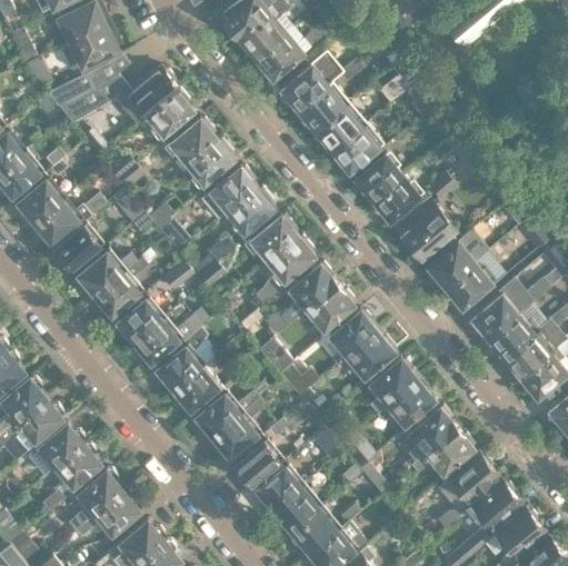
[(16,10),(10,0),(6,0),(0,2),(0,9),(3,16),(16,10)]
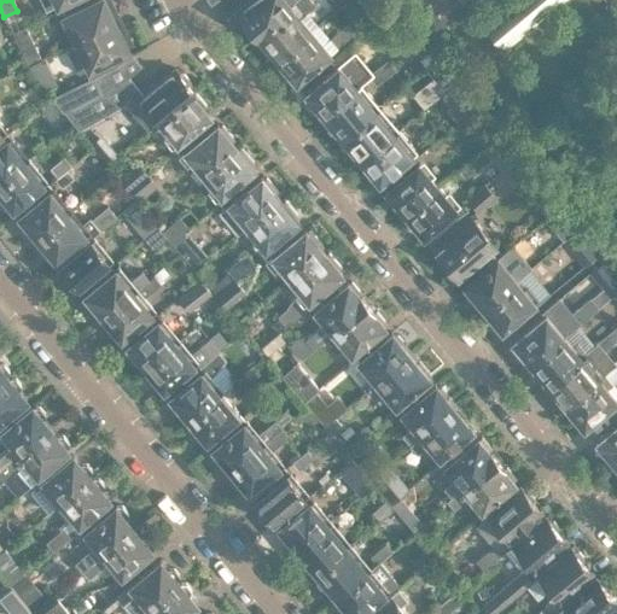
[(40,0),(47,12),(73,0),(40,0)]
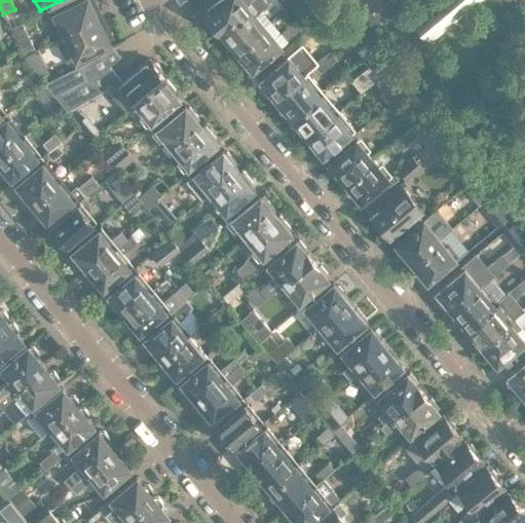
[(65,38),(98,23),(96,17),(100,15),(92,0),(88,2),(87,0),(54,16),(65,38)]
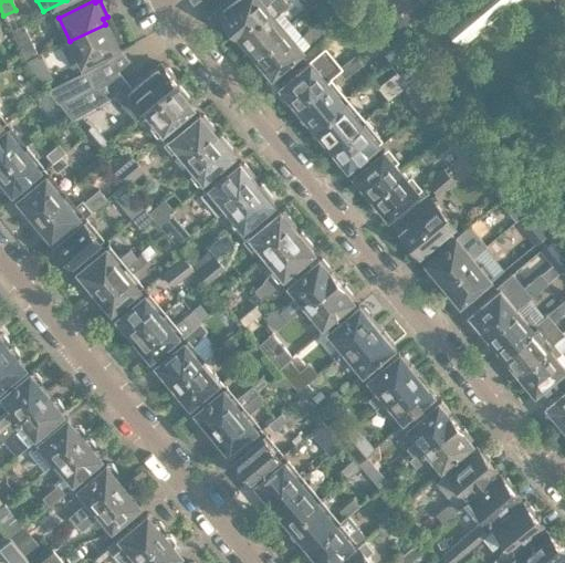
[(234,34),(248,23),(250,27),(269,11),(265,8),(272,2),(269,0),(232,0),(217,13),(226,23),(223,24),(230,32),(232,31),(234,34)]
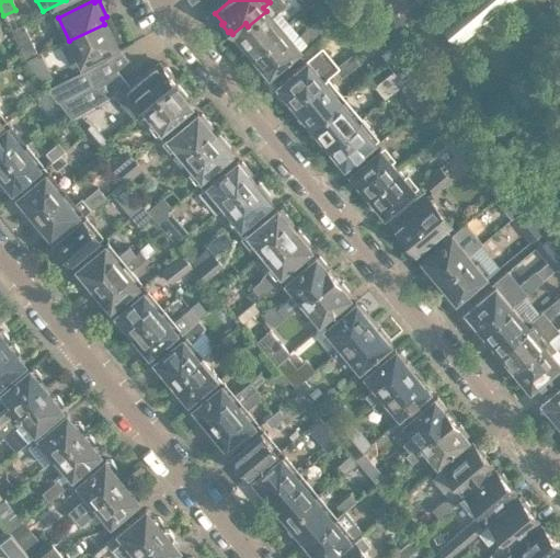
[(246,23),(232,34),(243,46),(241,48),(250,58),(288,25),(278,13),(286,7),(280,0),(272,0),(270,2),(263,8),(266,11),(248,26),(246,23)]
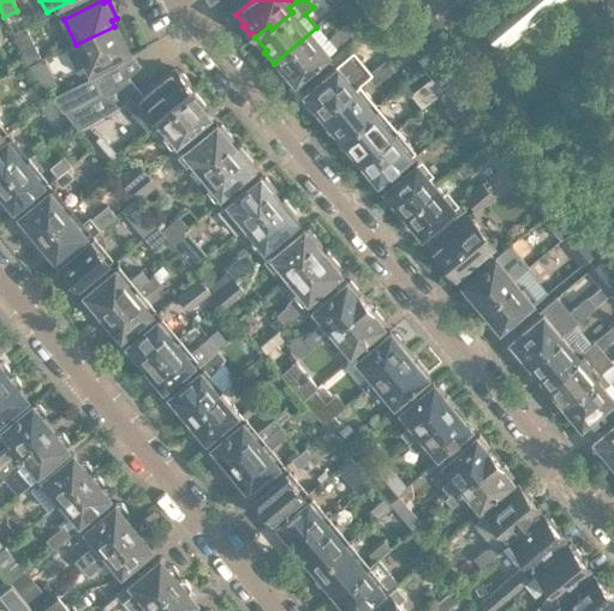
[(394,9),(386,0),(375,0),(361,12),(373,27),(382,19),(394,9)]
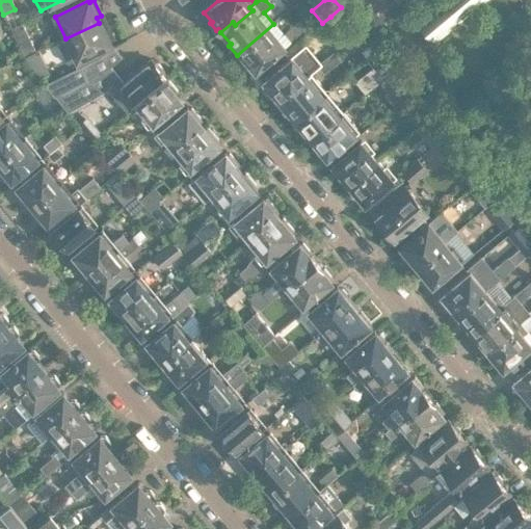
[(357,0),(338,0),(337,1),(345,10),(357,0)]
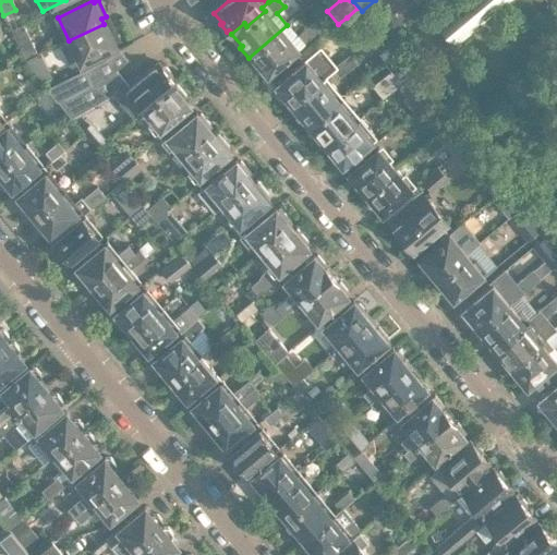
[(371,22),(388,7),(382,0),(375,0),(362,11),(367,19),(371,22)]
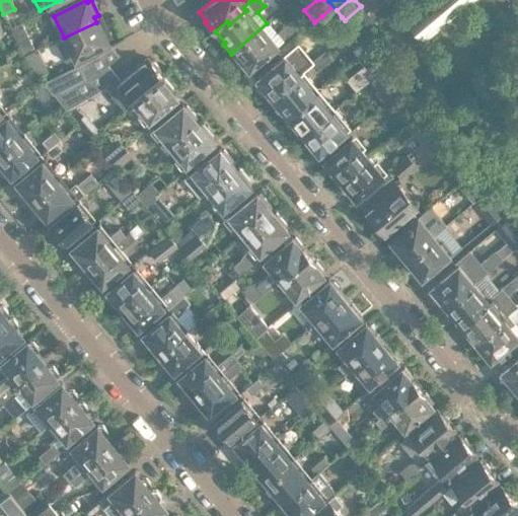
[(352,28),(352,29),(369,15),(361,6),(345,20),(352,28)]
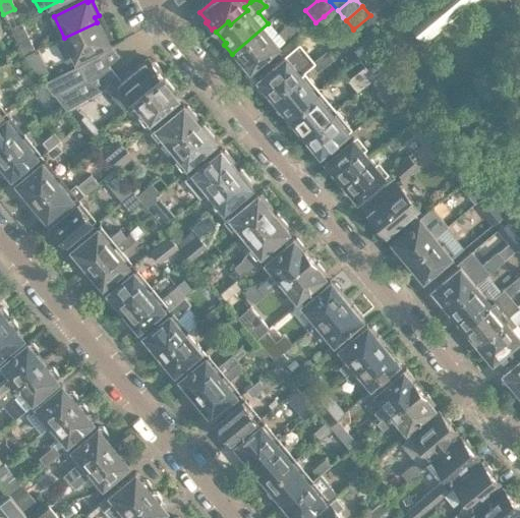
[(361,39),(378,25),(370,15),(353,30),(361,39)]
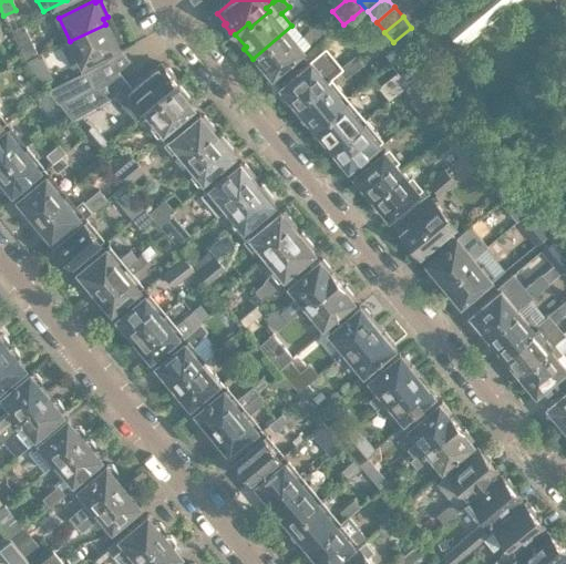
[(360,28),(352,18),(343,24),(332,34),(341,43),(360,28)]
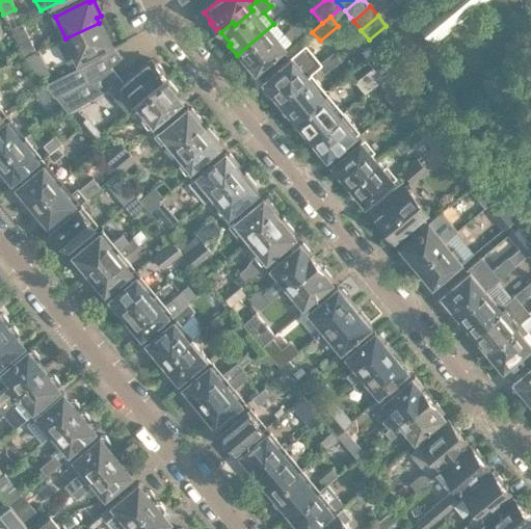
[(299,22),(284,35),(290,44),(307,29),(299,22)]
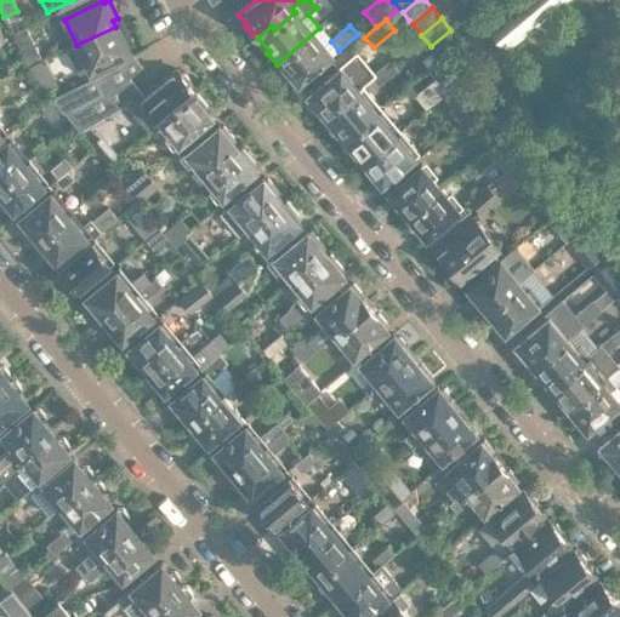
[(119,32),(115,27),(77,45),(66,51),(79,76),(129,52),(128,50),(132,47),(124,29),(119,32)]
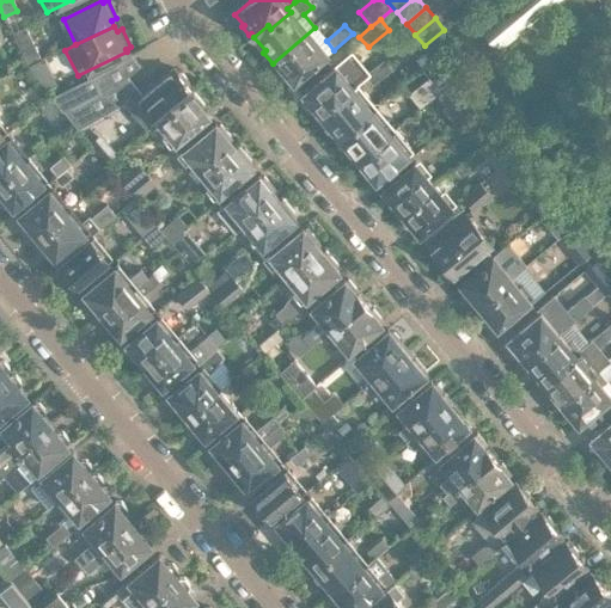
[(315,28),(273,63),(282,75),(285,73),(293,84),(328,55),(321,47),(327,42),(315,28)]
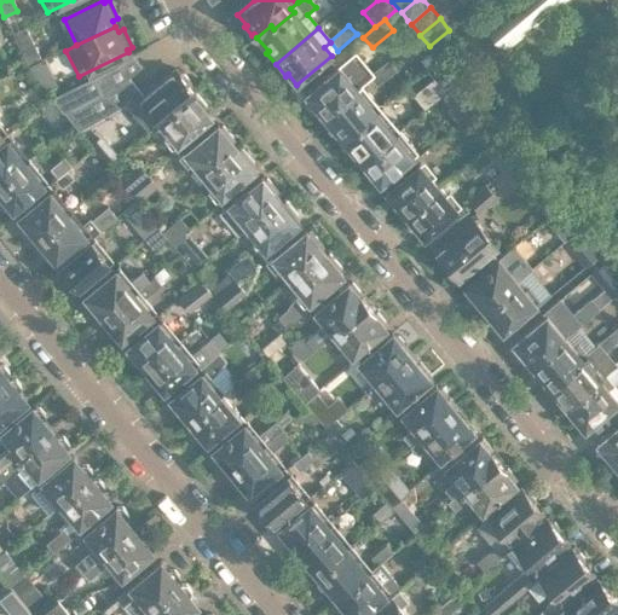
[(13,36),(29,69),(41,62),(26,30),(13,36)]
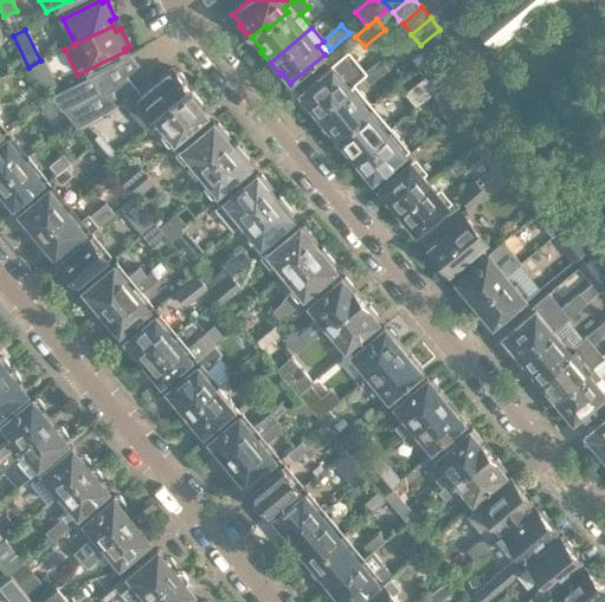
[(315,112),(316,115),(353,84),(362,77),(367,73),(349,52),(298,94),(307,103),(307,108),(310,112),(315,112)]
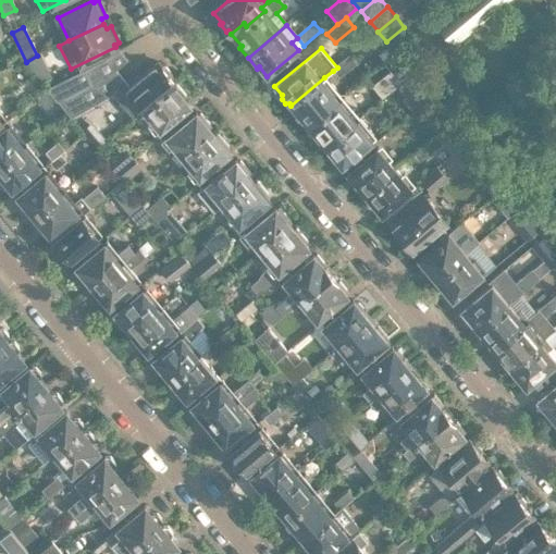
[(106,60),(84,71),(46,89),(70,118),(108,99),(126,84),(115,72),(127,62),(120,52),(104,59),(106,60)]
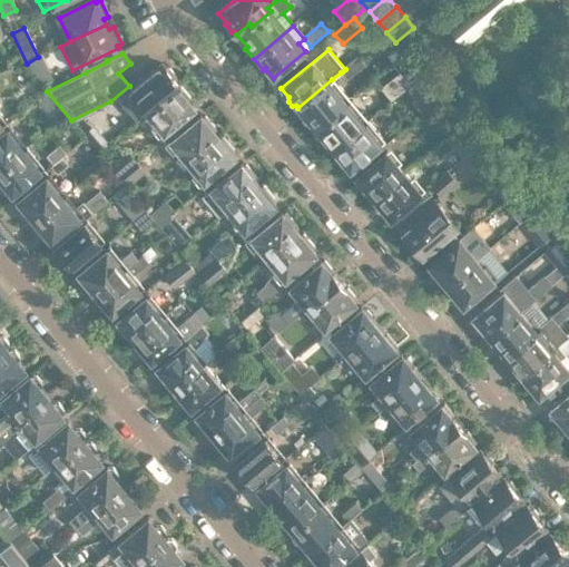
[(45,69),(38,57),(27,64),(32,75),(45,69)]
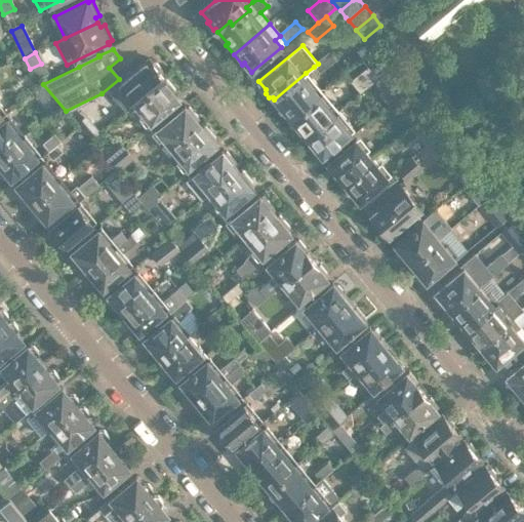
[(337,61),(330,52),(318,64),(314,67),(321,75),(337,61)]
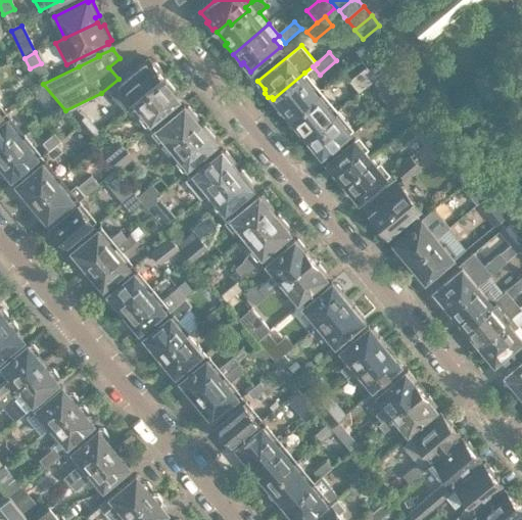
[(125,111),(134,104),(164,79),(161,76),(161,73),(157,66),(153,66),(148,60),(109,93),(125,111)]
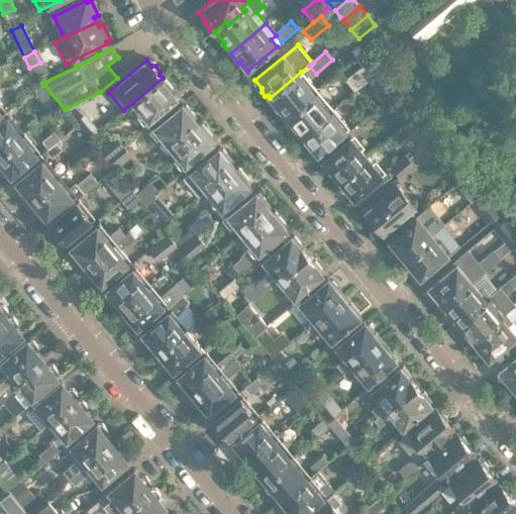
[(362,72),(370,81),(384,70),(376,61),(362,72)]
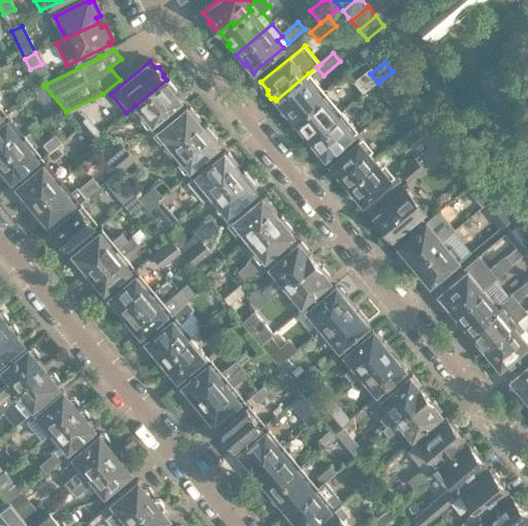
[(286,116),(289,117),(291,119),(323,92),(308,73),(276,100),(282,107),(282,112),(286,116)]
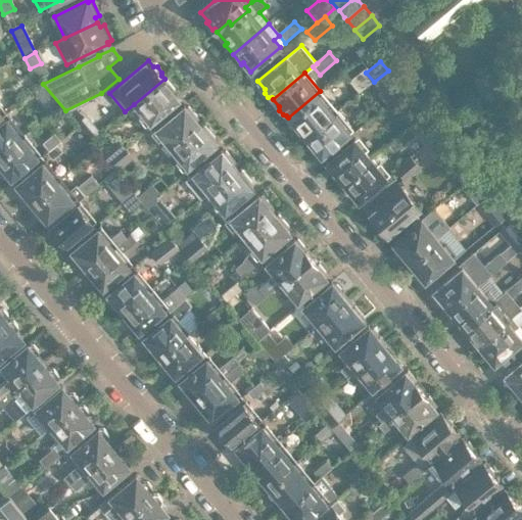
[(388,107),(405,93),(388,73),(374,84),(382,93),(379,96),(388,107)]
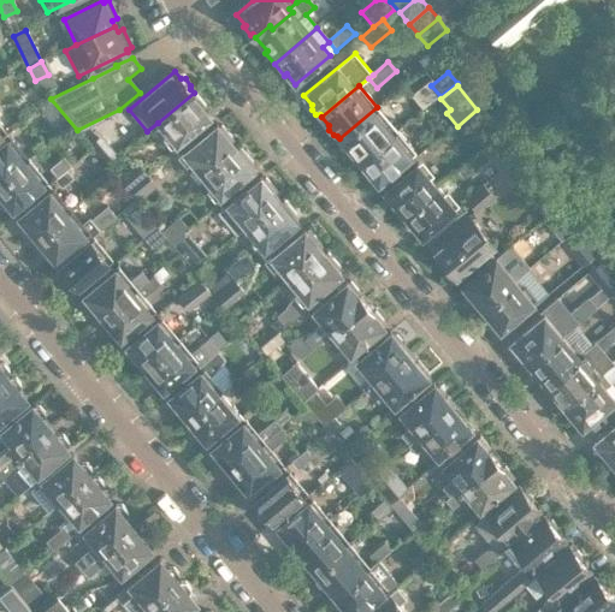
[(194,93),(158,123),(169,135),(164,140),(171,149),(210,117),(203,110),(206,108),(194,93)]
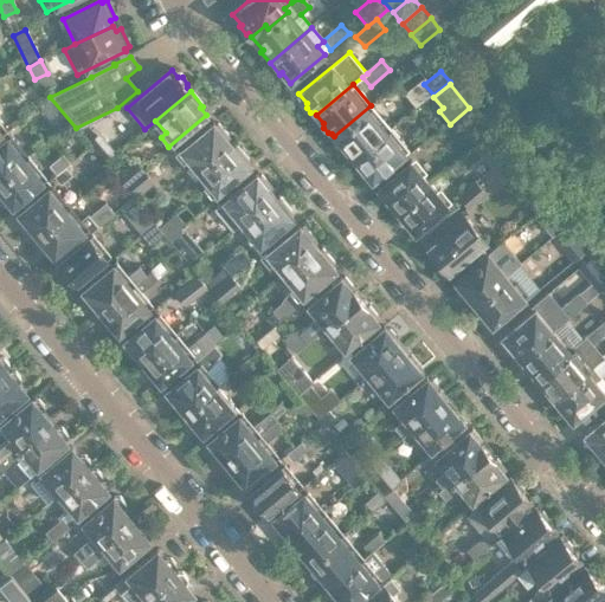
[(50,118),(60,110),(50,97),(39,105),(50,118)]
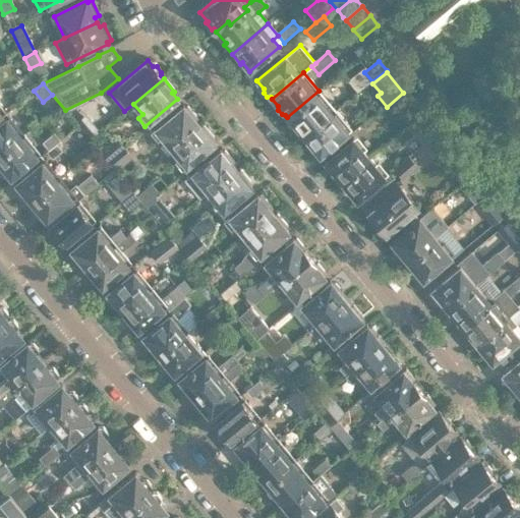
[(405,93),(395,101),(404,113),(415,105),(405,93)]
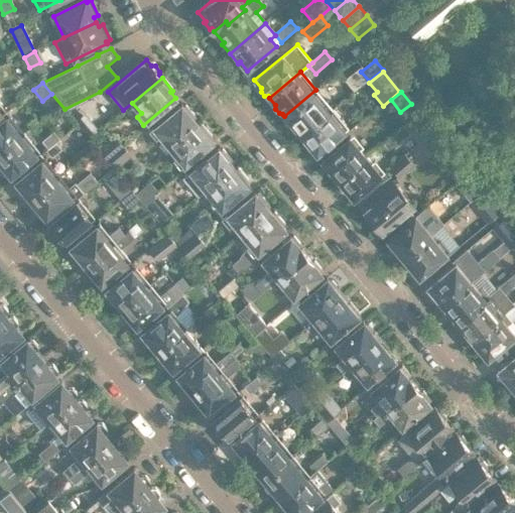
[(295,129),(301,137),(333,111),(317,93),(286,119),(288,121),(288,124),(291,129),(295,129)]
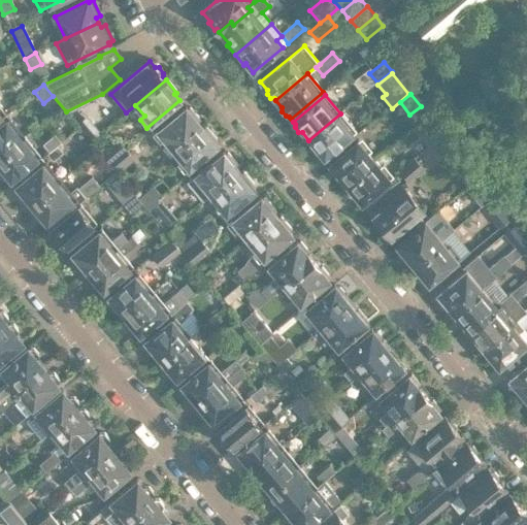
[(164,139),(173,151),(201,127),(199,124),(201,122),(190,109),(189,110),(186,107),(153,135),(160,143),(164,139)]
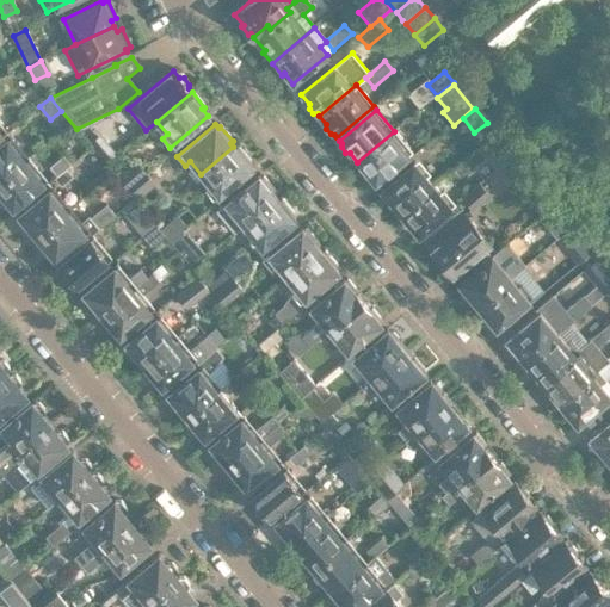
[(412,153),(394,131),(357,162),(358,163),(358,167),(363,173),(367,173),(375,183),(412,153)]
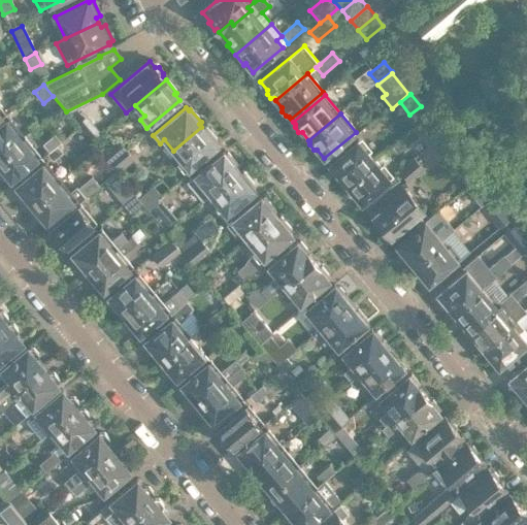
[(430,116),(418,125),(426,134),(437,125),(430,116)]
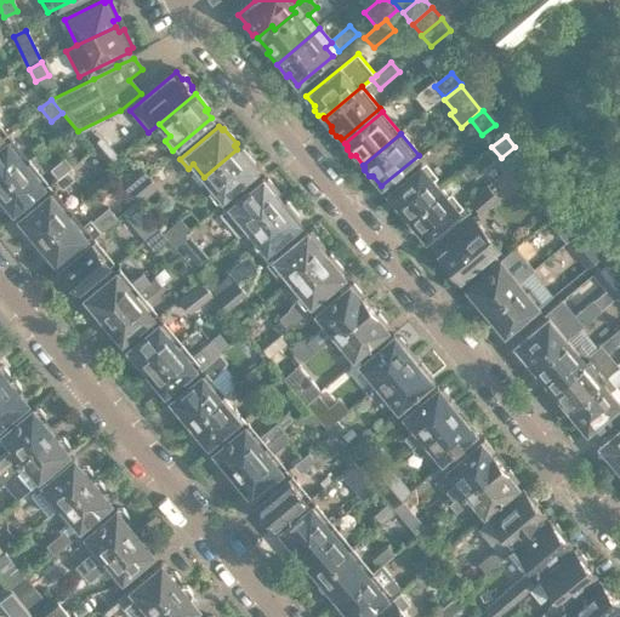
[(0,186),(28,163),(10,141),(0,148),(0,186)]
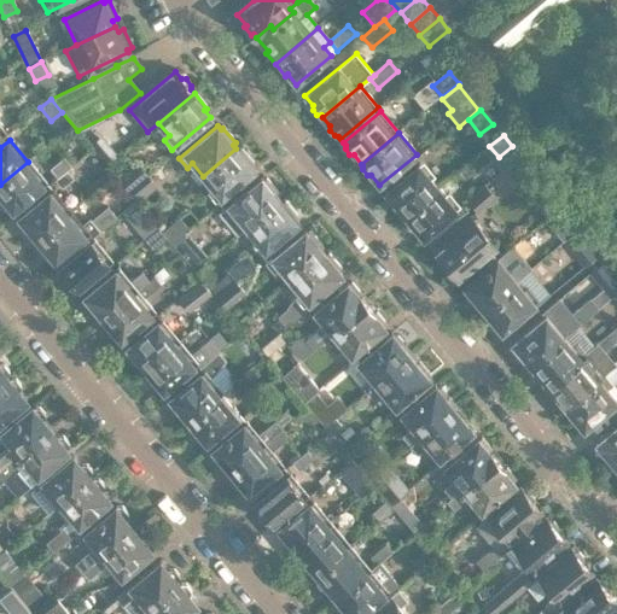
[(92,147),(108,165),(115,159),(99,141),(92,147)]
